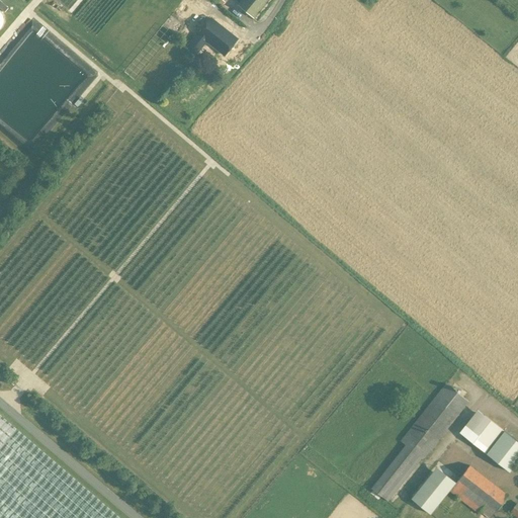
[(242,0),(238,5),(253,18),(267,0),(242,0)]
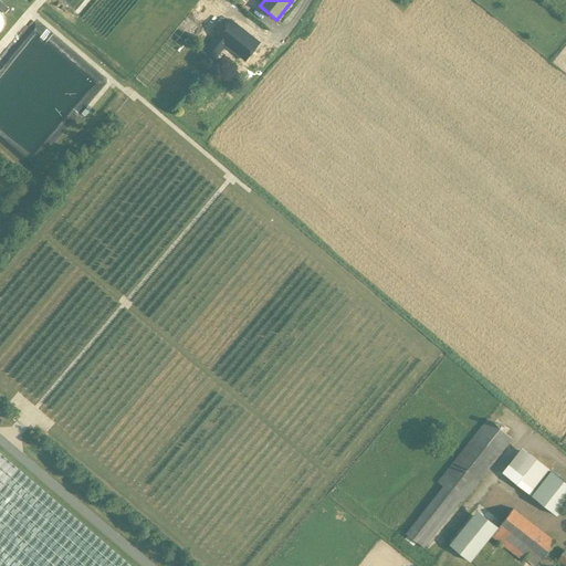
[(230,20),(202,53),(212,61),(224,45),(243,61),(259,42),(230,20)]
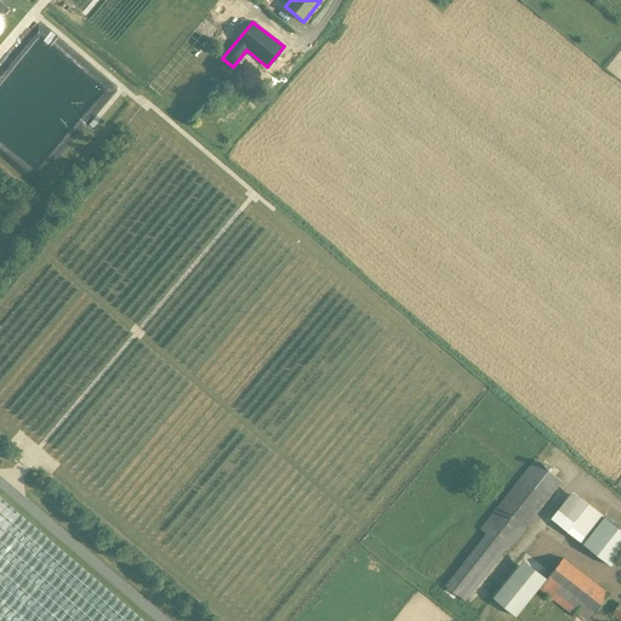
[(39,55),(39,49),(43,49),(34,43),(36,38),(41,38),(47,44),(51,39),(51,30),(39,30),(17,60),(20,61),(15,67),(22,72),(17,72),(11,79),(28,79),(32,74),(35,69),(35,61),(39,55)]
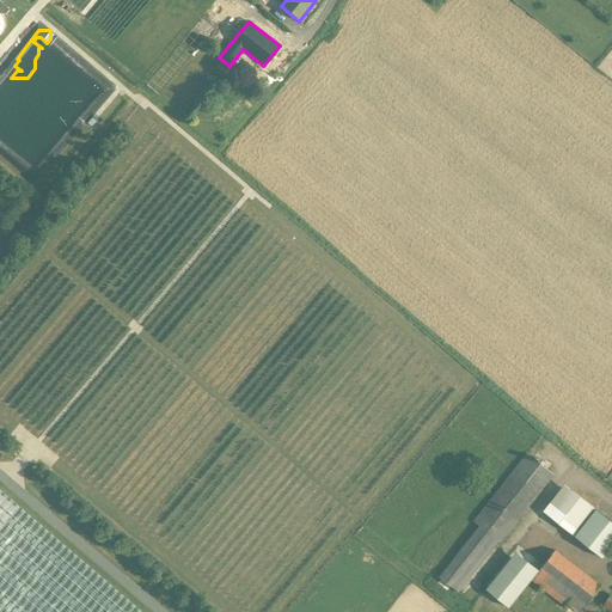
[(13,87),(7,89),(6,85),(0,85),(0,121),(8,121),(6,92),(14,91),(13,87)]
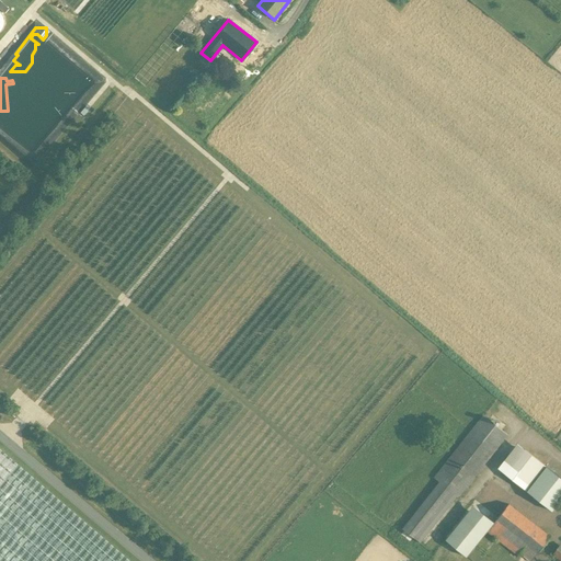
[(474,411),(464,425),(426,473),(432,478),(396,525),(413,538),(446,496),(443,494),(446,489),(450,492),(499,428),(474,411)]
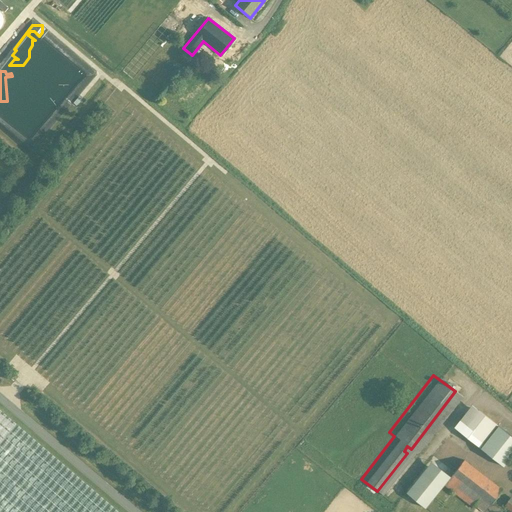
[(498,425),(471,405),(454,428),(480,448),(480,449),(504,467),(511,456),(511,436),(498,426),(498,425)]
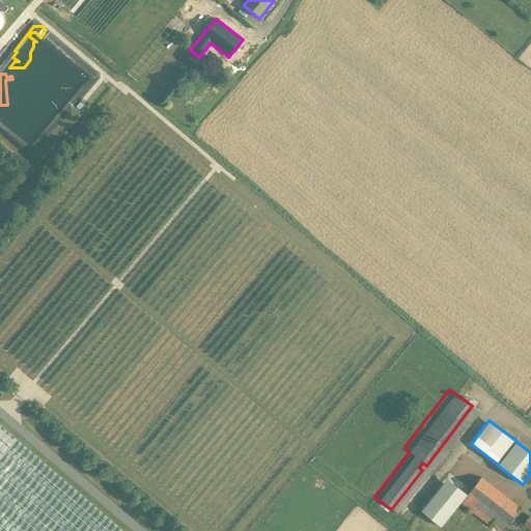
[(0,530),(120,530),(0,426),(0,530)]
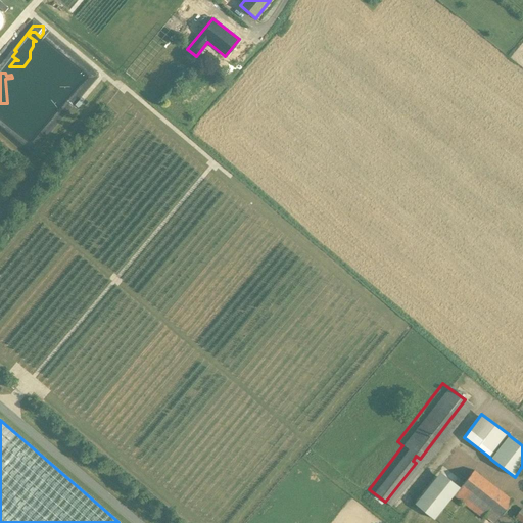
[(460,486),(453,495),(482,518),(483,516),(491,522),(494,522),(513,501),(473,470),(460,486)]
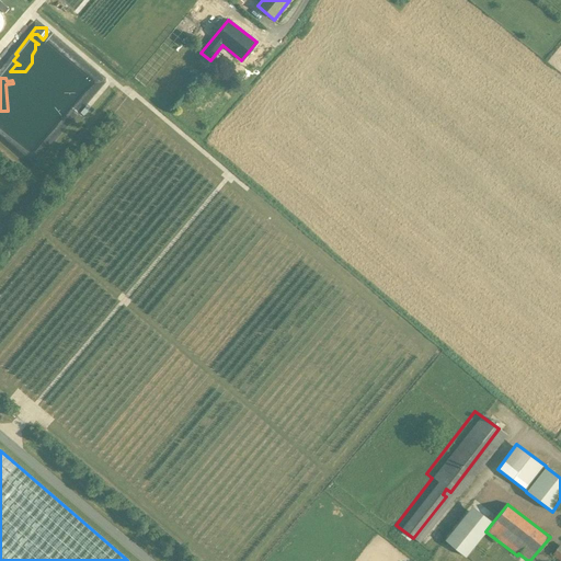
[(466,557),(485,531),(493,522),(472,505),(445,540),(466,557)]
